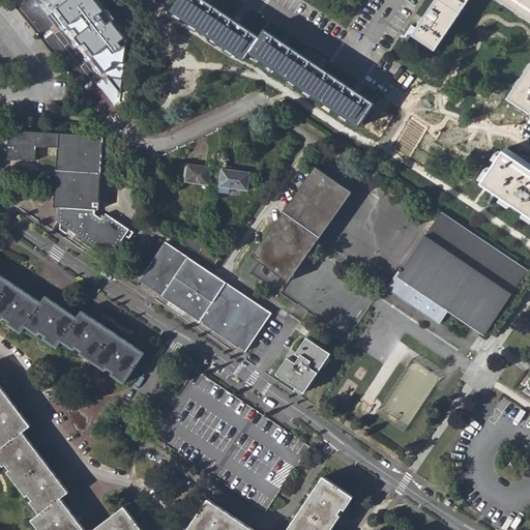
[(104,11),(94,0),(68,0),(58,8),(74,28),(77,26),(82,32),(77,36),(83,45),(86,41),(96,55),(109,46),(115,53),(123,47),(120,42),(126,37),(113,21),(108,25),(99,15),(104,11)]
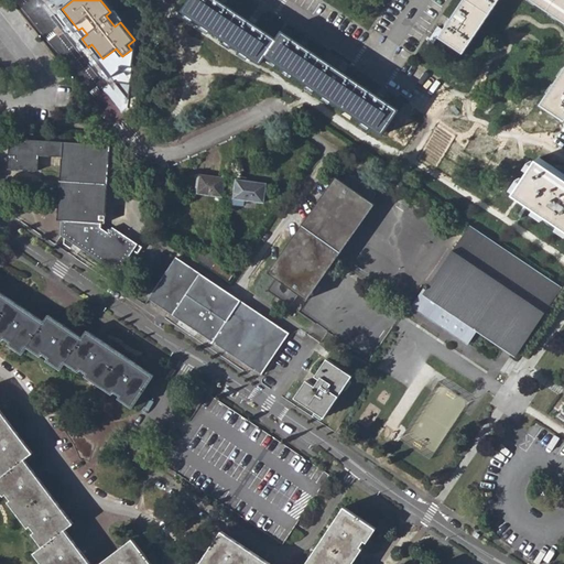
[(399,112),(382,100),(375,96),(343,74),(336,68),(306,49),(300,44),(283,33),(278,41),(217,0),(191,0),(184,11),(261,64),(267,56),(383,134),(399,112)]
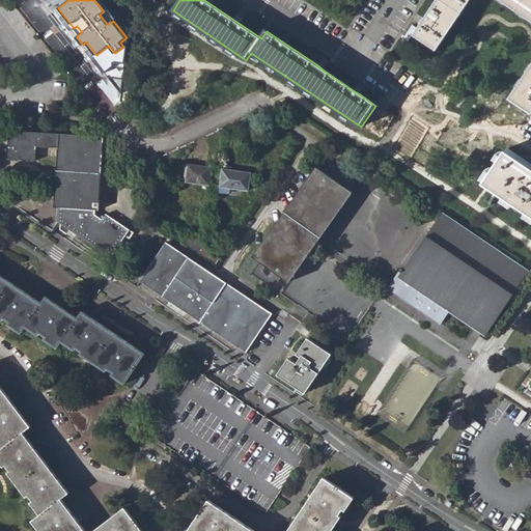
[(499,0),(530,21),(530,65),(485,136),(508,151),(509,149),(525,126),(527,122),(530,115),(530,0),(438,0),(415,36),(438,51),(470,0),(499,0)]
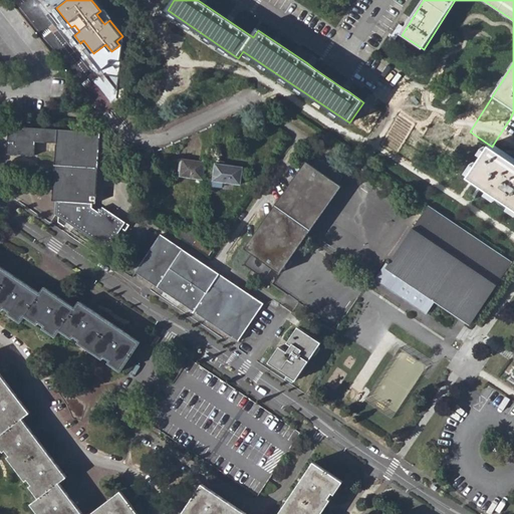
[(108,250),(125,223),(103,208),(99,213),(92,208),(92,204),(95,205),(100,134),(9,127),(7,156),(33,157),(34,143),(56,144),(53,201),(56,202),(55,214),(58,216),(59,223),(65,227),(68,223),(108,250)]
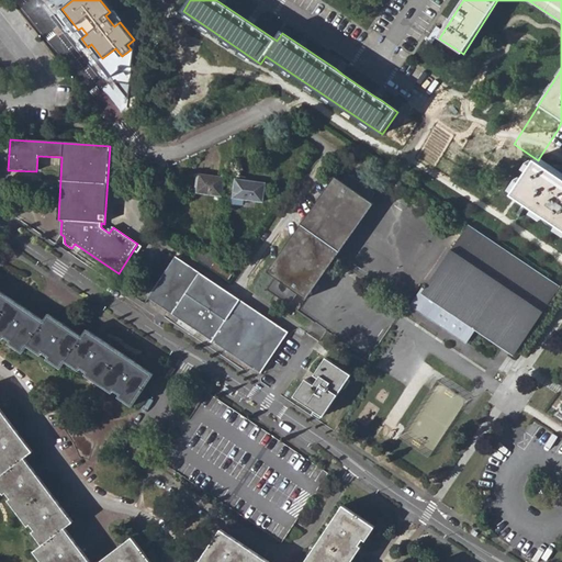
[(561,173),(539,158),(538,160),(516,193),(561,223),(561,173)]
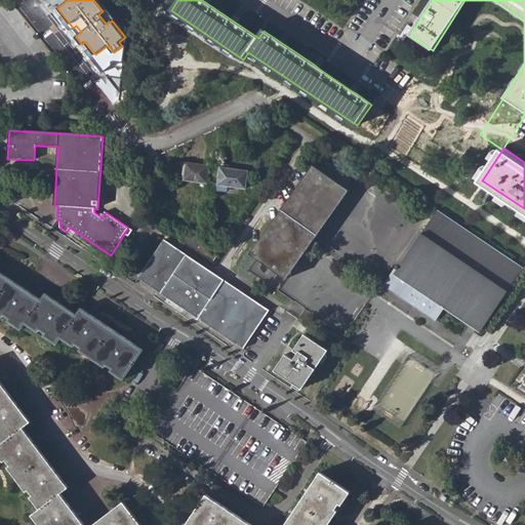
[(209,183),(211,163),(186,160),(185,179),(209,183)]
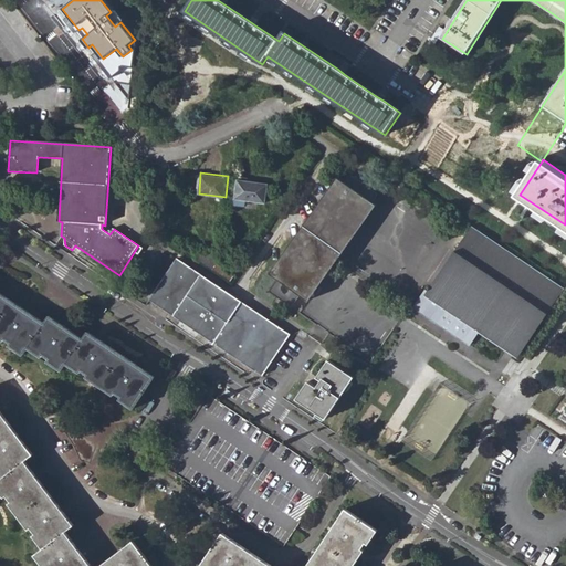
[(278,280),(270,293),(291,307),(300,295),(308,302),(376,205),(373,202),(378,195),(352,177),(346,185),(337,178),(271,274),(278,280)]
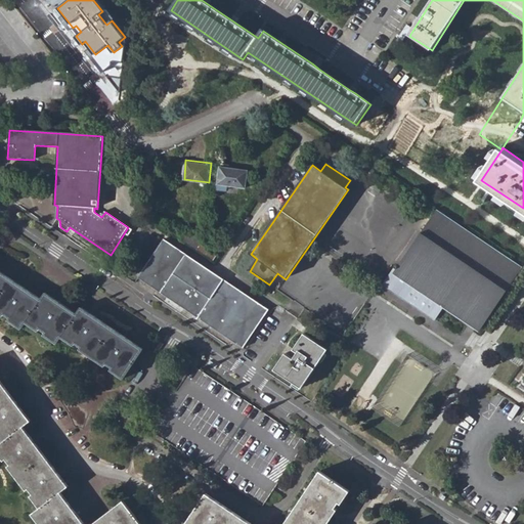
[(219,165),(217,189),(228,190),(228,185),(247,187),(249,168),(219,165)]
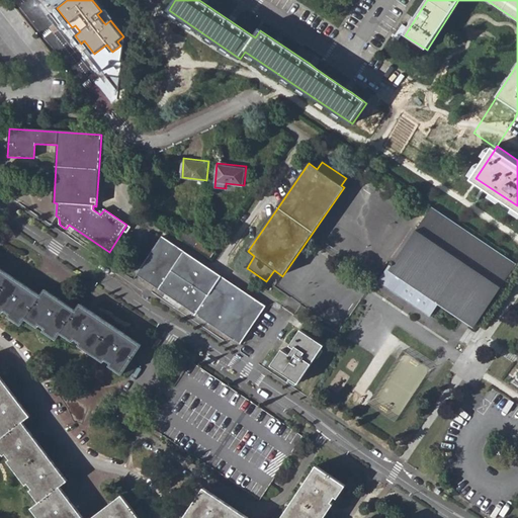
[(391,262),(378,281),(429,315),(440,299),(476,322),(513,267),(429,210),(394,264),(391,262)]
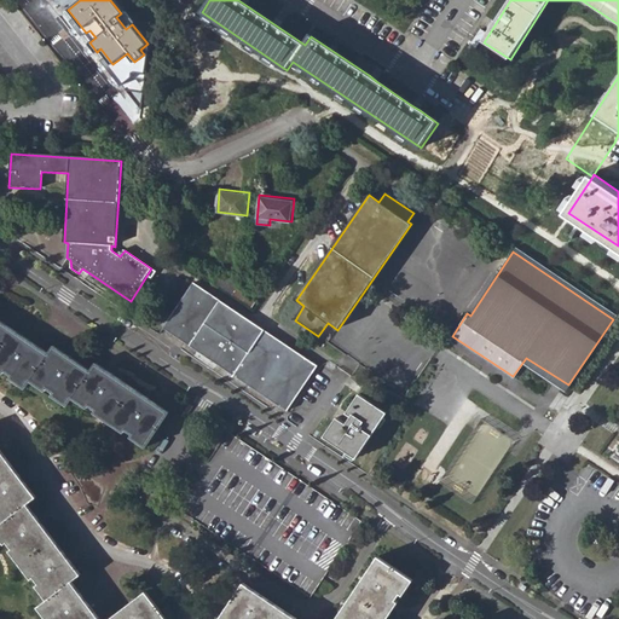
[(221,276),(215,285),(232,296),(238,287),(221,276)]
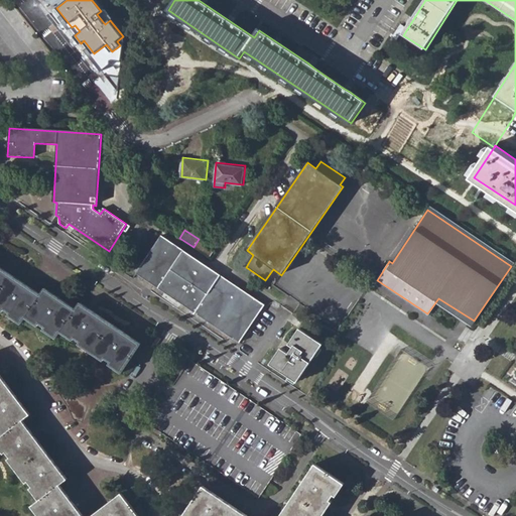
[(161,237),(136,274),(240,343),(264,306),(161,237)]
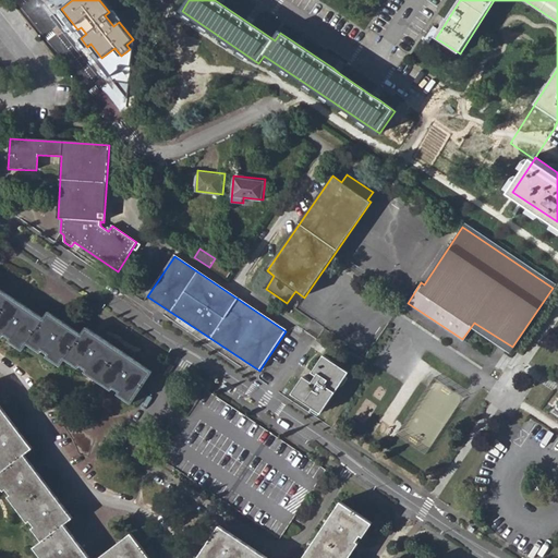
[(233,271),(215,258),(209,267),(227,279),(233,271)]
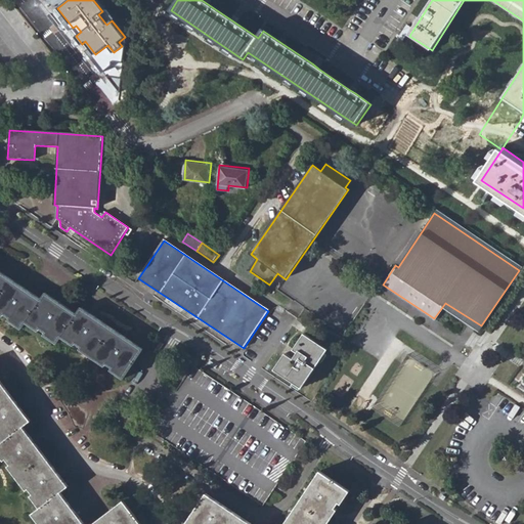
[(0,271),(0,313),(3,316),(5,314),(10,318),(9,320),(22,329),(27,321),(33,324),(31,326),(57,344),(61,338),(74,346),(75,344),(81,348),(80,350),(104,367),(106,365),(113,369),(111,372),(123,380),(142,351),(81,309),(77,315),(46,294),(41,300),(0,271)]
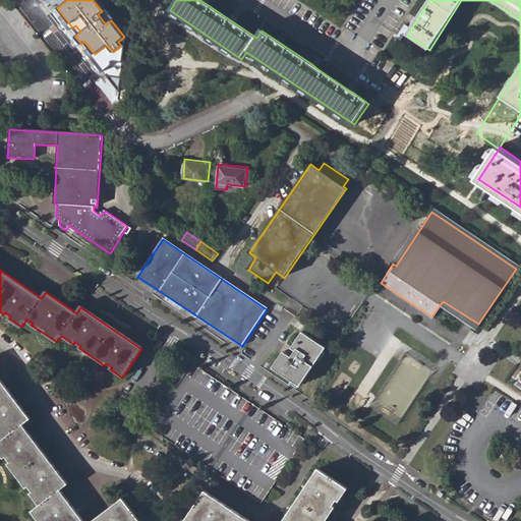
[(285,352),(274,367),(300,386),(326,348),(303,333),(292,349),(296,352),(292,357),(285,352)]
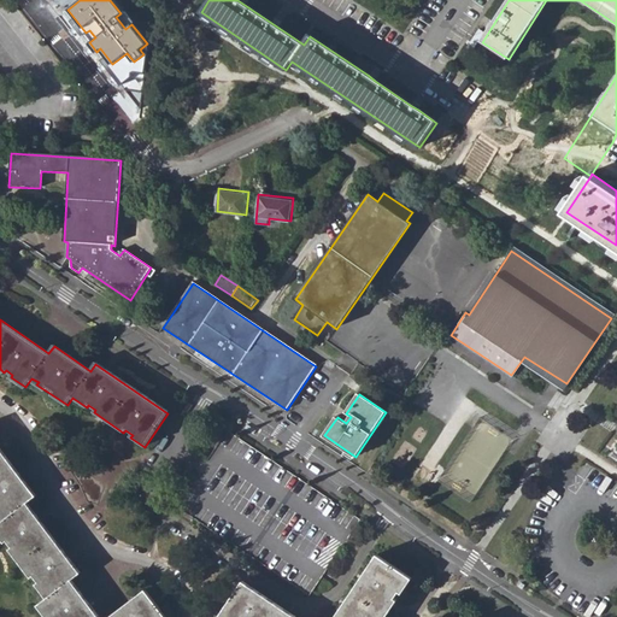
[(0,451),(0,521),(1,523),(0,524),(0,539),(4,545),(7,542),(11,550),(9,551),(30,580),(33,577),(39,585),(35,587),(46,600),(37,607),(45,616),(163,616),(145,593),(111,616),(98,616),(72,581),(80,575),(27,505),(36,498),(0,451)]
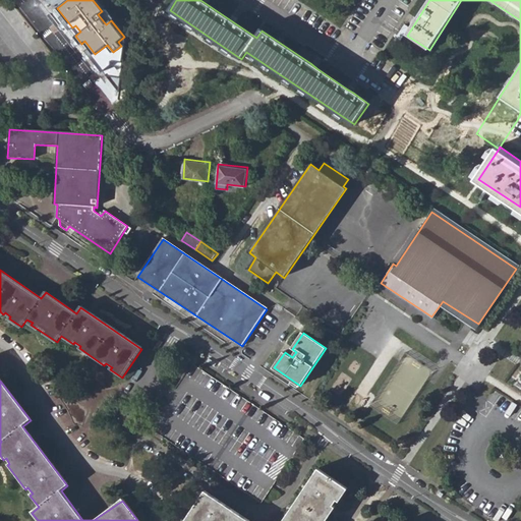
[(247,520),(206,493),(185,520),(328,520),(336,509),(334,508),(338,503),(340,504),(348,491),(320,472),(284,520),(247,520)]
